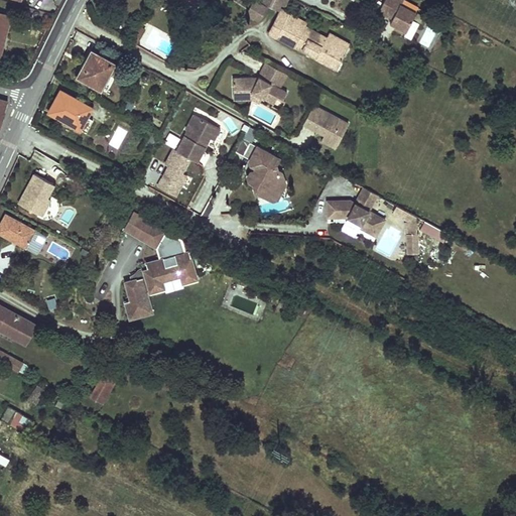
[(254,0),(252,0),(246,12),(259,20),(267,7),(254,0)]
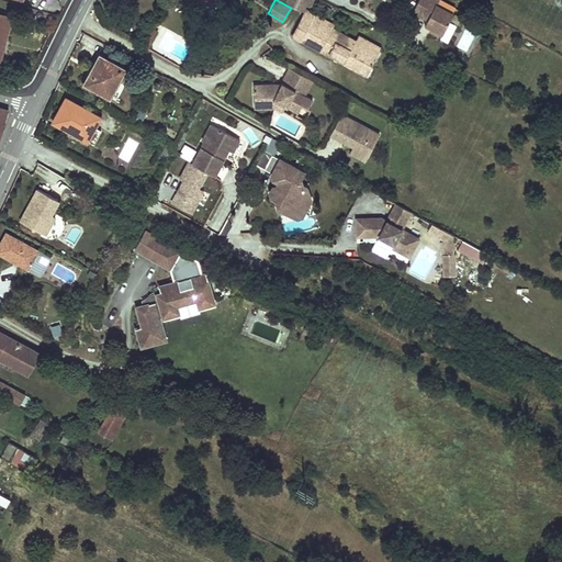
[(287,0),(285,1),(302,11),(305,6),(308,0),(287,0)]
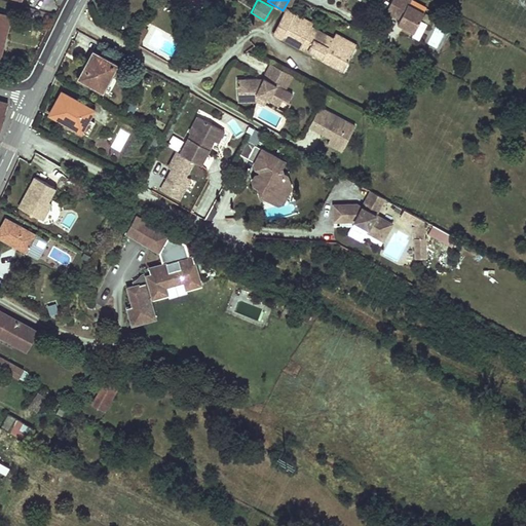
[(407,0),(392,0),(386,12),(400,20),(398,25),(414,34),(424,14),(409,6),(411,2),(407,0)]
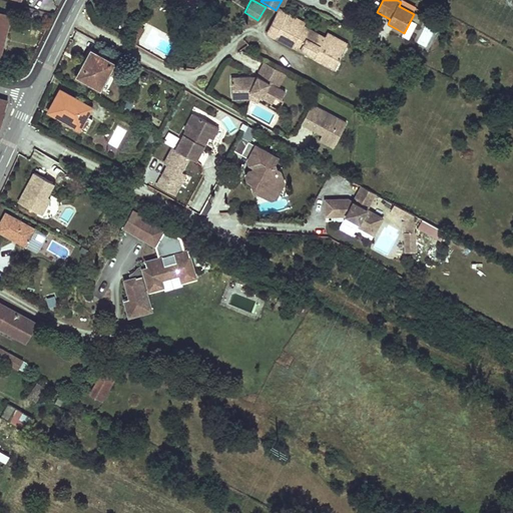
[(268,34),(275,38),(285,17),(304,27),(306,23),(280,10),(268,34)]
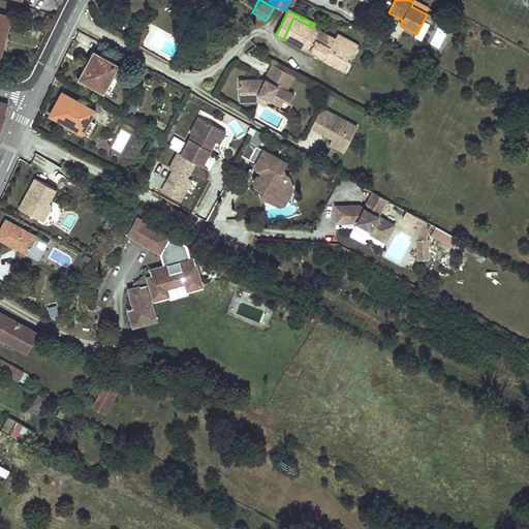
[(0,12),(0,43),(2,38),(4,39),(10,16),(0,12)]
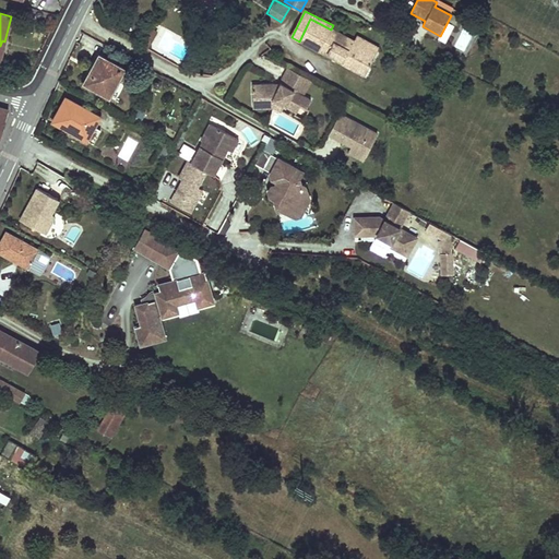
[(320,51),(331,30),(310,19),(299,42),(320,51)]
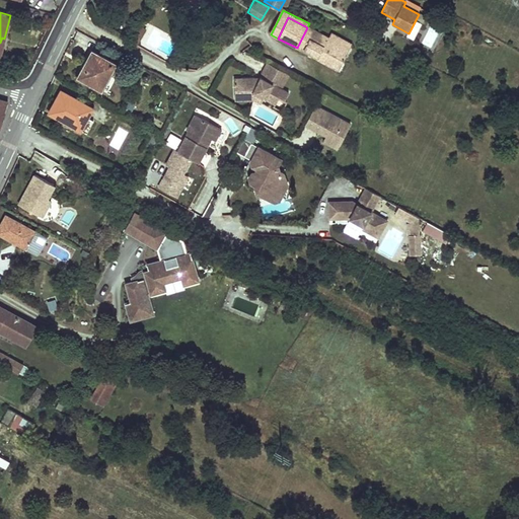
[(328,39),(307,27),(297,48),(303,51),(304,49),(319,56),(318,59),(339,69),(349,50),(327,40),(328,39)]
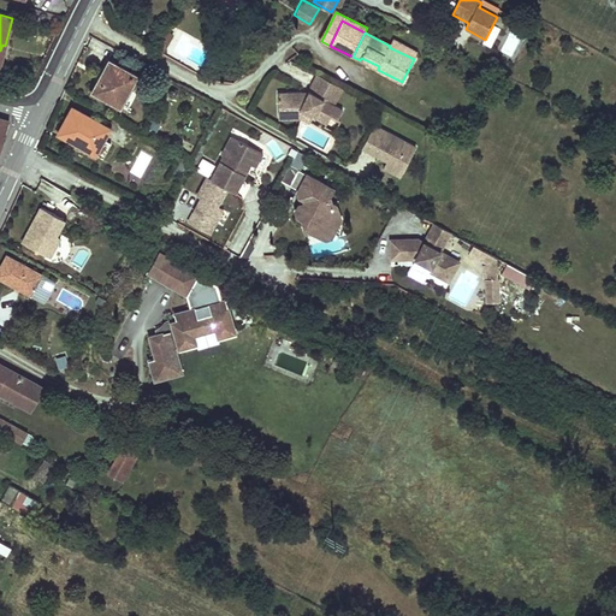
[(389,47),(414,59),(418,52),(392,40),(390,46),(389,47)]
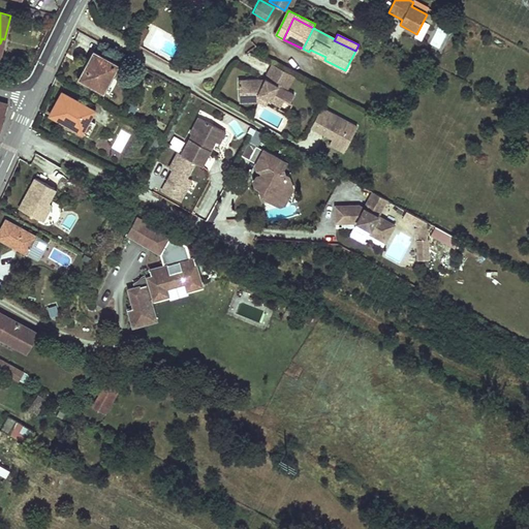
[(310,50),(309,52),(324,60),(325,57),(310,50)]
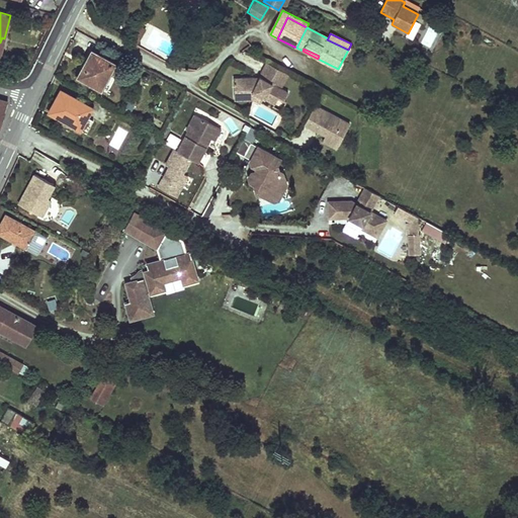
[(115,63),(91,50),(84,63),(87,64),(79,78),(98,88),(106,74),(108,75),(115,63)]
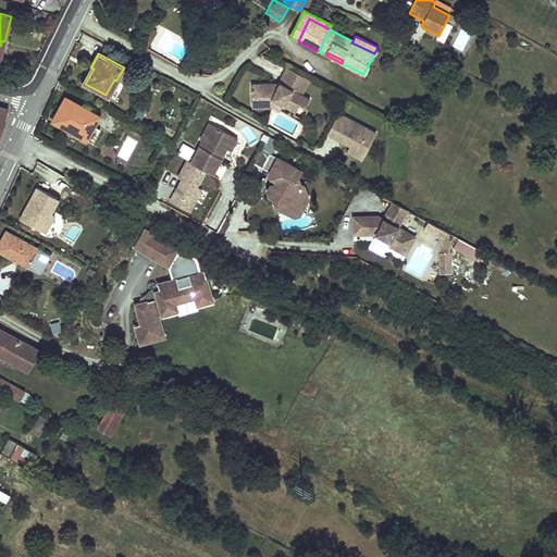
[(258,57),(261,69),(270,65),(268,53),(258,57)]
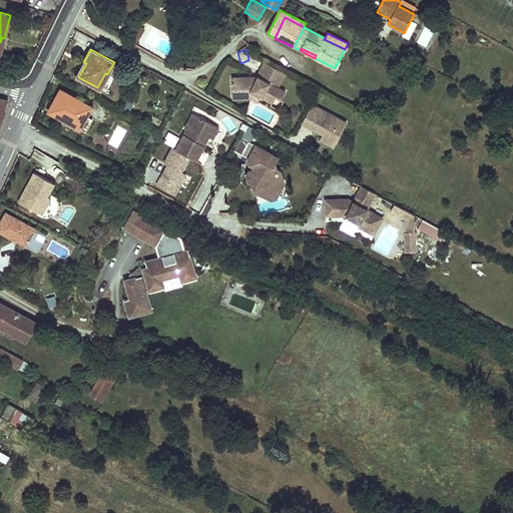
[(285,73),(264,61),(257,76),(255,78),(251,78),(251,76),(237,76),(238,80),(231,80),(232,95),(242,94),(242,91),(249,90),(261,96),(272,102),(276,96),(281,99),(286,90),(278,86),(285,73)]
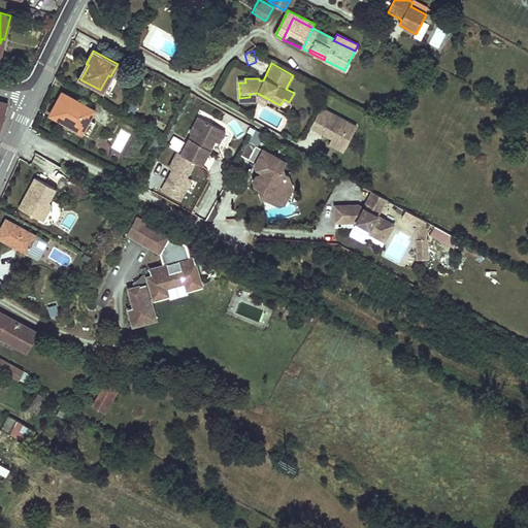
[(110,76),(108,75),(100,90),(103,91),(110,76)]
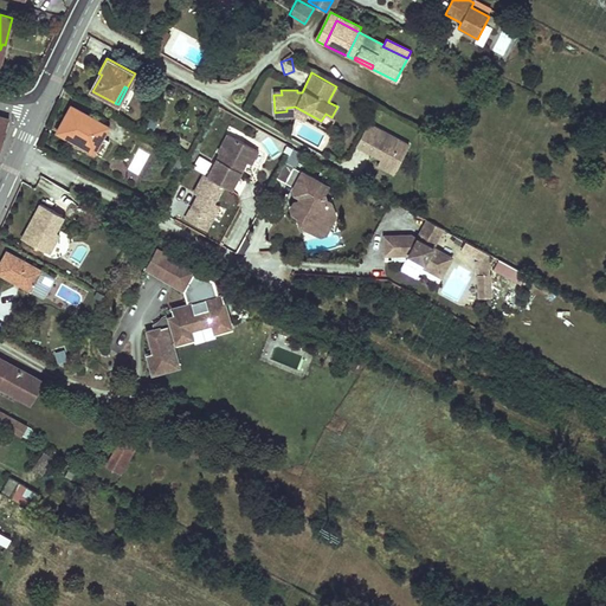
[(71,105),(57,131),(94,150),(108,126),(71,105)]
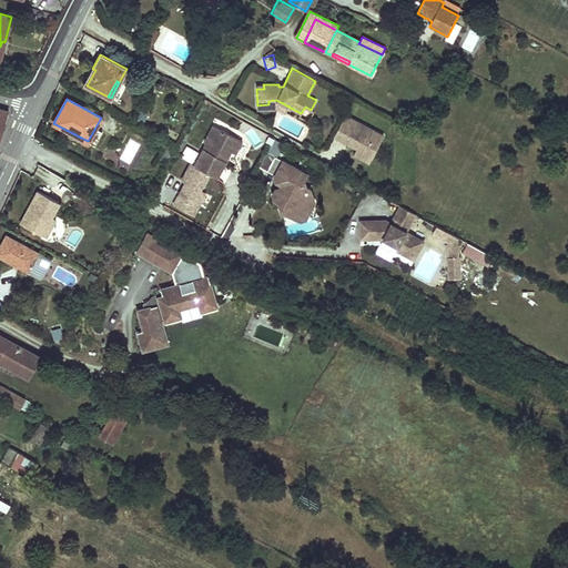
[(257,109),(274,109),(284,114),(288,107),(276,100),(269,101),(269,104),(257,105),(257,109)]
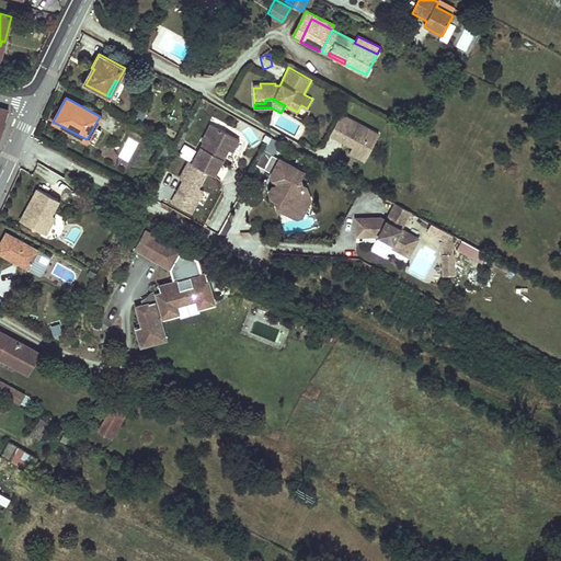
[(341,113),(331,134),(353,145),(369,152),(379,133),(341,113)]
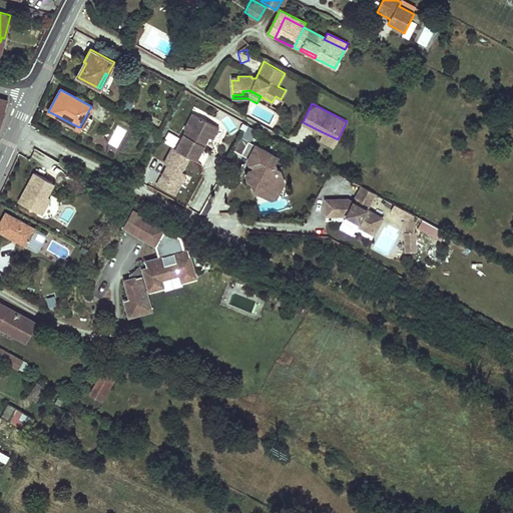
[(176,150),(188,156),(195,160),(207,136),(211,138),(217,127),(193,114),(185,129),(186,130),(176,150)]
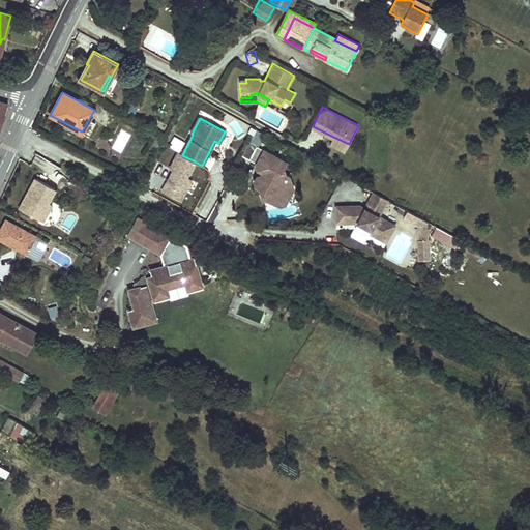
[(121,129),(112,149),(122,154),(131,135),(121,129)]
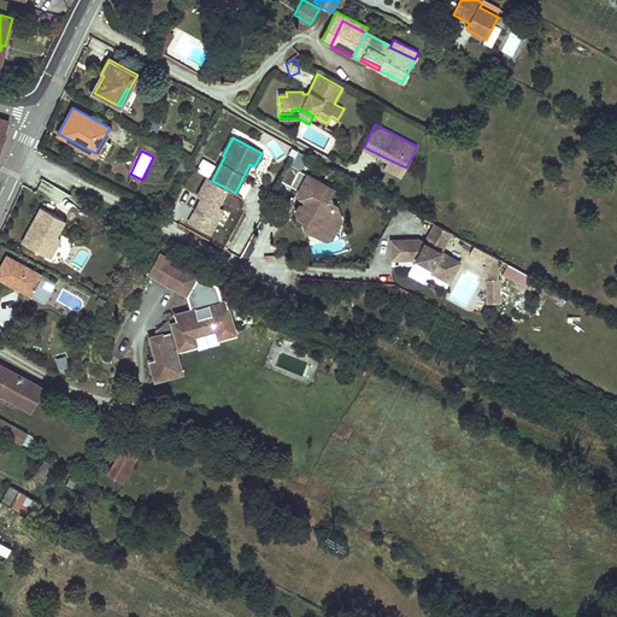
[(201,157),(195,169),(210,176),(216,164),(201,157)]
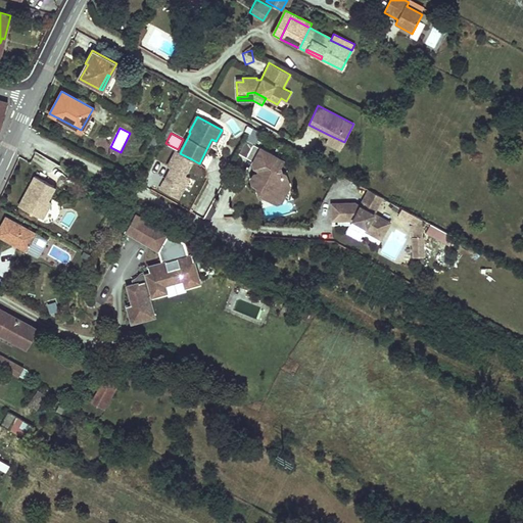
[(341,148),(344,142),(329,135),(326,141),(341,148)]
